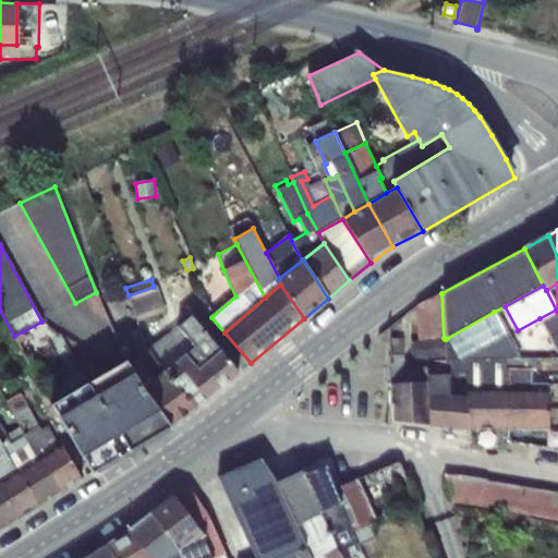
[(129,295),(128,295),(136,320),(162,313),(155,287),(154,287),(129,295)]
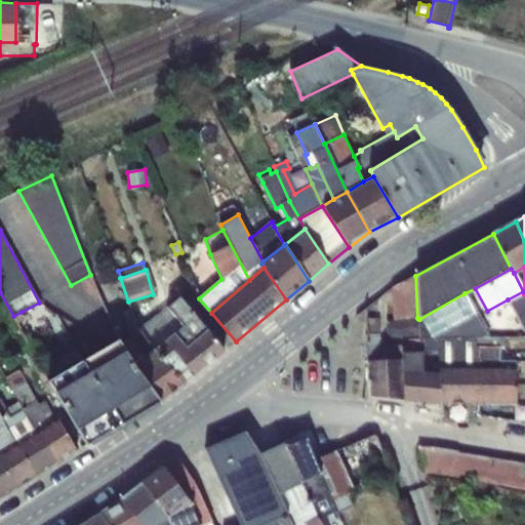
[(393,319),(417,318),(415,276),(391,287),(393,319)]
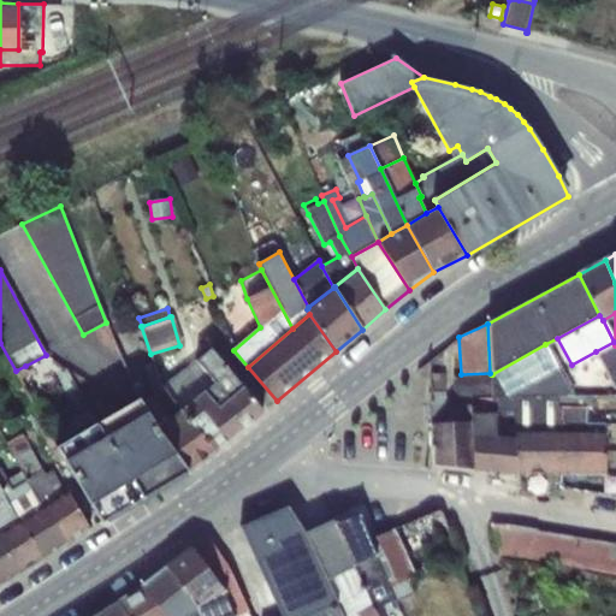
[(615,345),(614,342),(596,351),(615,389),(615,388),(615,345)]
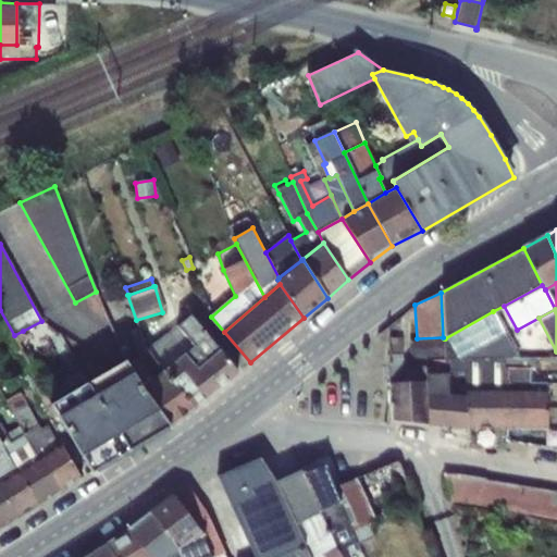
[(445,356),(445,359),(447,359),(518,357),(493,311),(445,338),(445,356)]
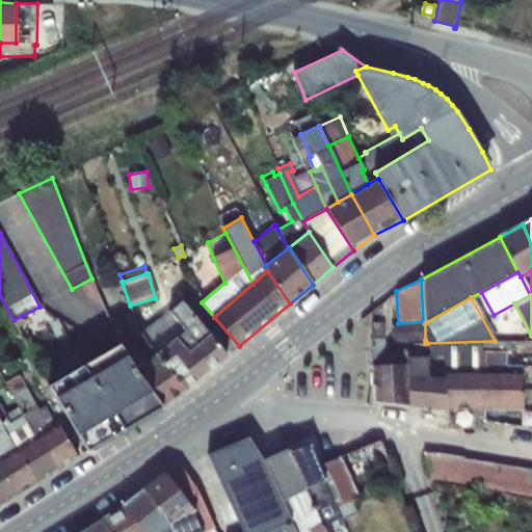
[(156,354),(156,355),(185,389),(228,355),(182,300),(169,311),(186,330),(156,354)]
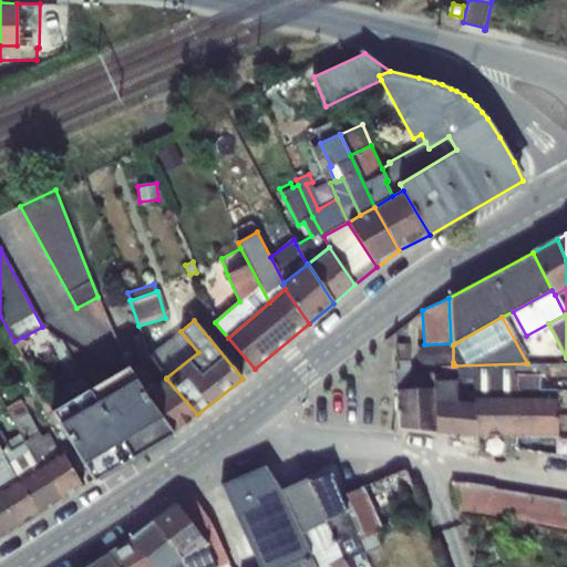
[(198,352),(181,331),(148,356),(166,378),(198,352)]
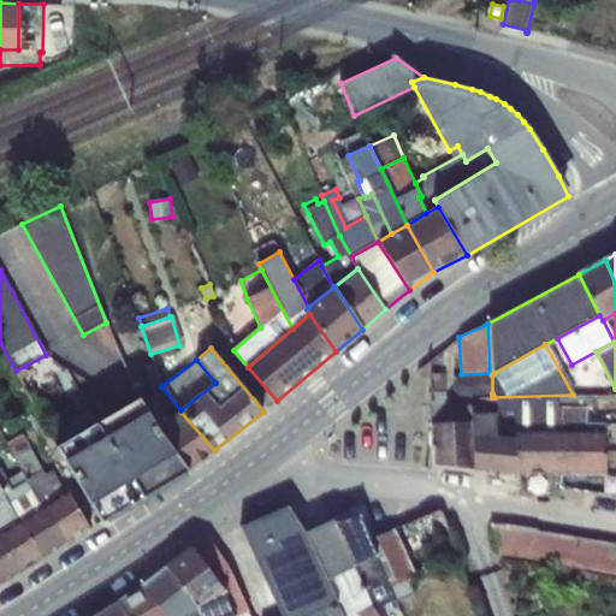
[(25,366),(16,371),(19,379),(29,374),(25,366)]
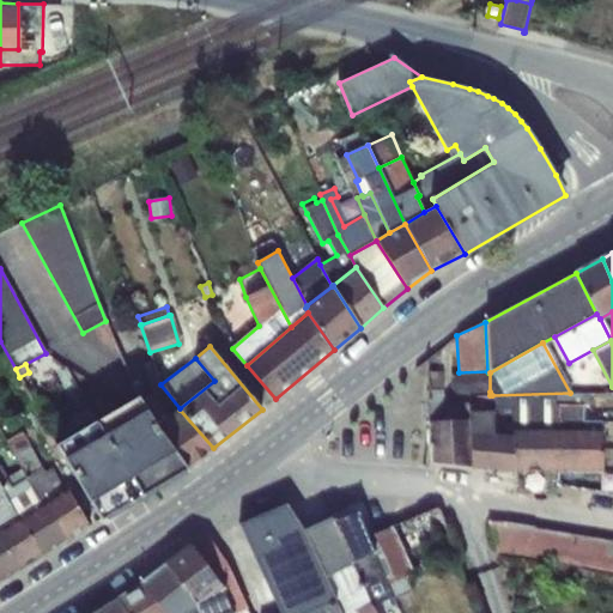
[(180,408),(161,384),(156,366),(147,368),(153,392),(141,402),(147,411),(157,428),(180,410),(180,408)]
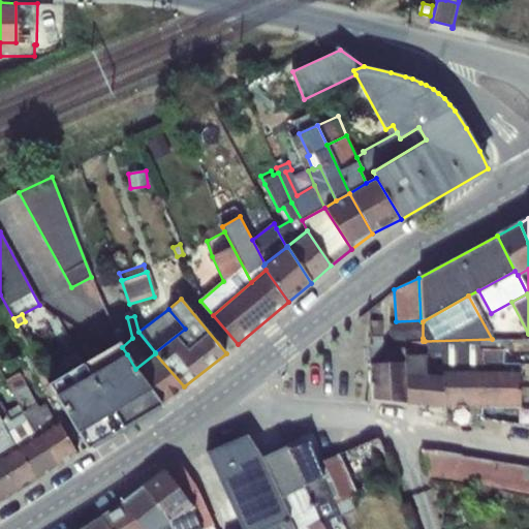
[(371,320),(372,364),(404,362),(404,347),(383,349),(382,320),(371,320)]
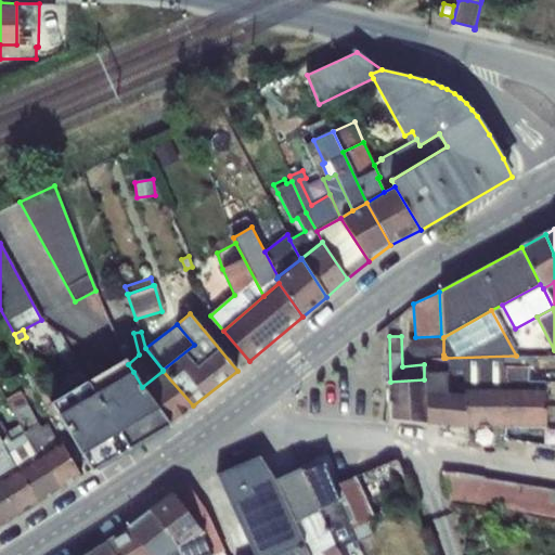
[(442,337),(441,336),(415,337),(408,337),(409,357),(443,355),(443,337),(442,337)]
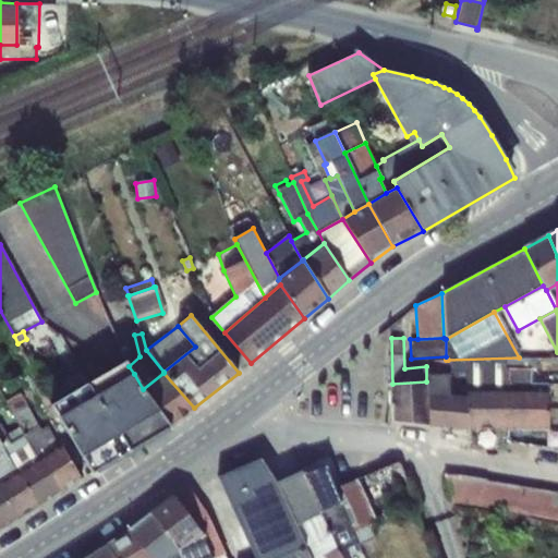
[(508,368),(531,368),(536,368),(536,359),(519,358),(448,360),(448,372),(466,372),(466,389),(508,389),(508,368)]
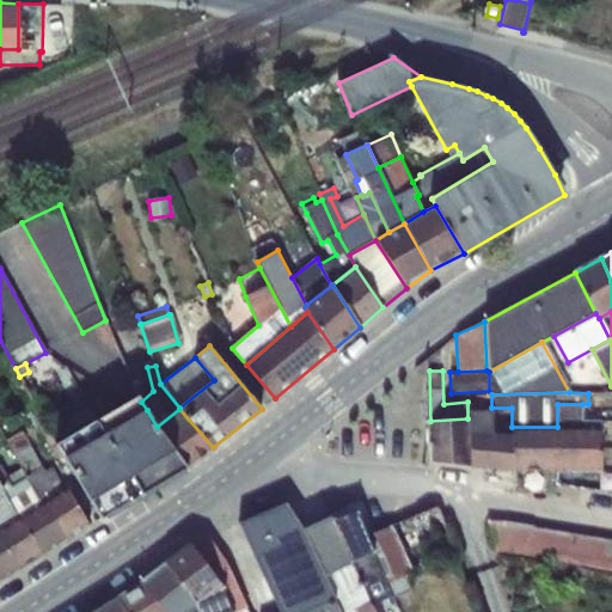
[(491,408),(491,395),(489,395),(475,396),(475,403),(467,402),(467,418),(469,418),(469,435),(512,439),(512,427),(512,408),(491,408)]
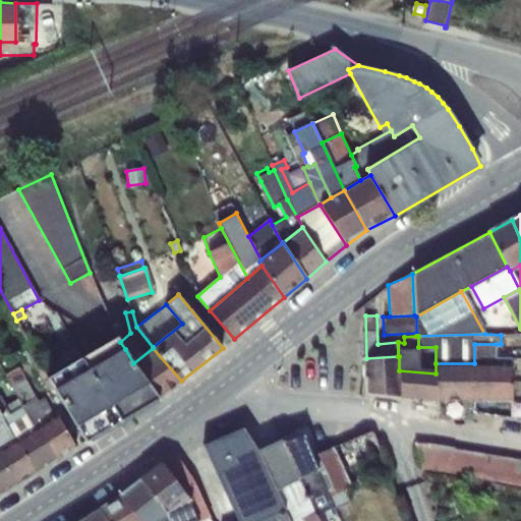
[(87,441),(158,399),(133,363),(125,349),(120,342),(117,337),(49,377),(76,425),(87,441)]
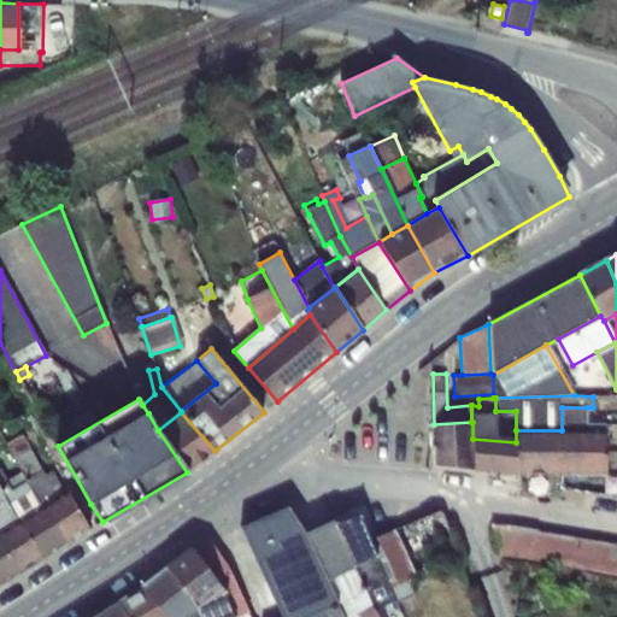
[(562,430),(605,430),(606,423),(587,423),(587,407),(562,407),(562,430)]
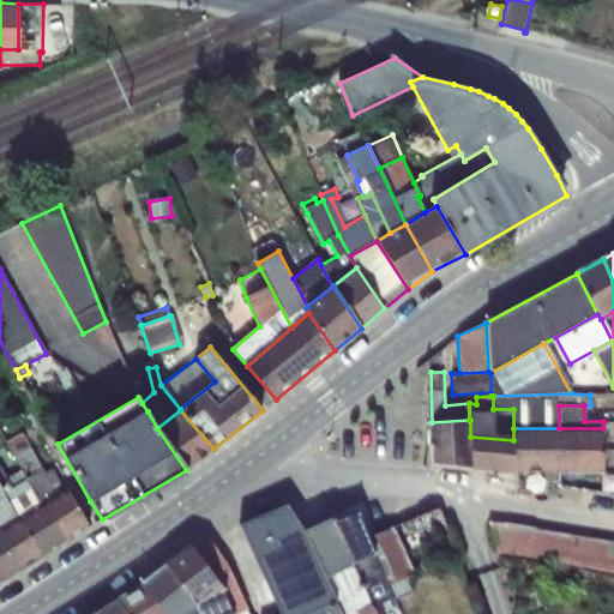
[(214,449),(180,410),(157,428),(186,470),(214,449)]
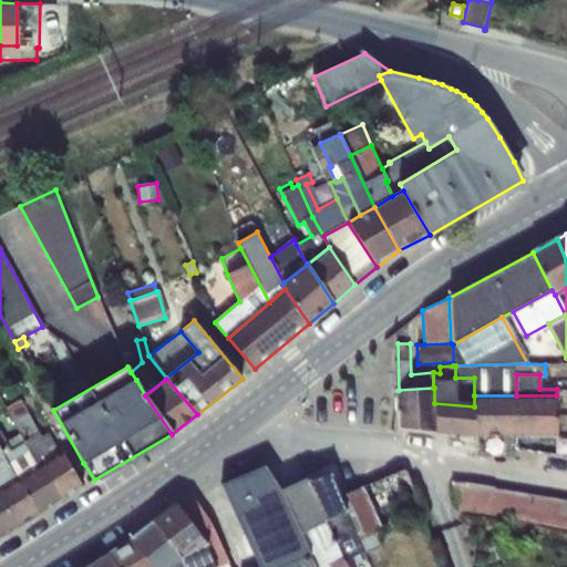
[(433,388),(399,390),(400,428),(436,431),(434,403),(434,388),(433,388)]
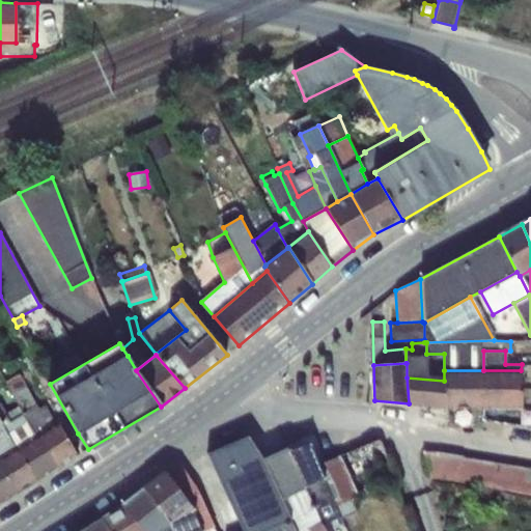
[(444,381),(444,408),(483,408),(483,370),(444,370),(444,381)]
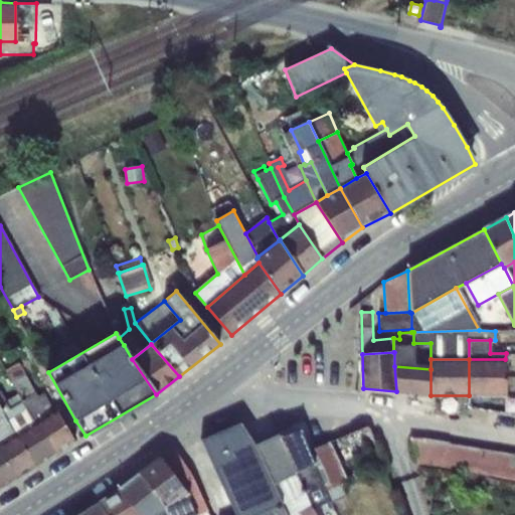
[(469,359),(469,395),(506,395),(505,359),(469,359)]
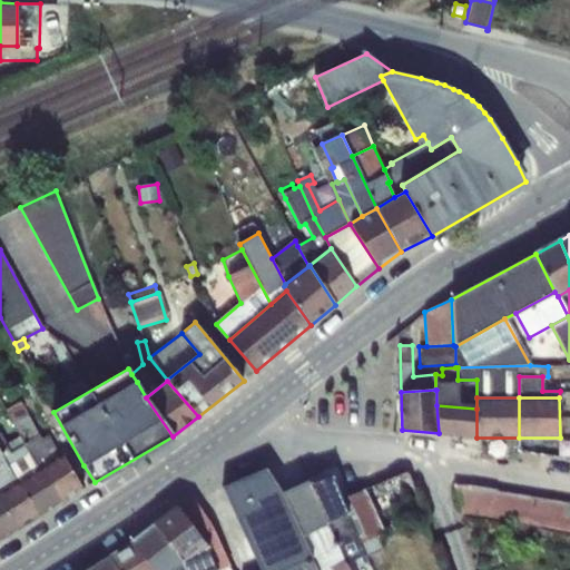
[(9,413),(21,435),(39,469),(41,467),(60,455),(49,432),(41,438),(25,405),(9,413)]
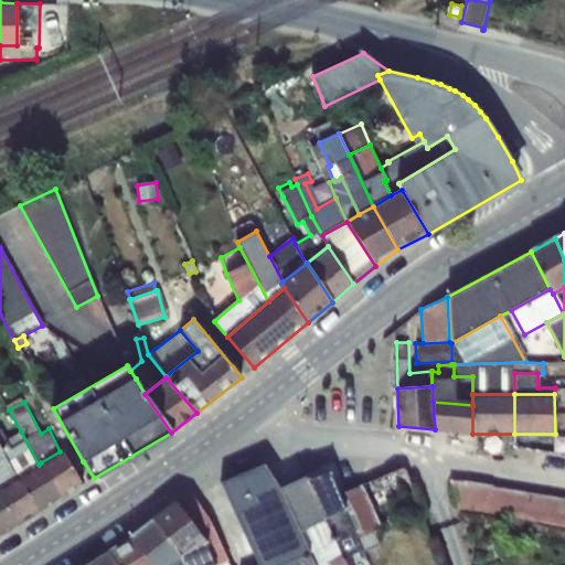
[(433,402),(435,429),(435,430),(472,434),(472,405),(433,402)]
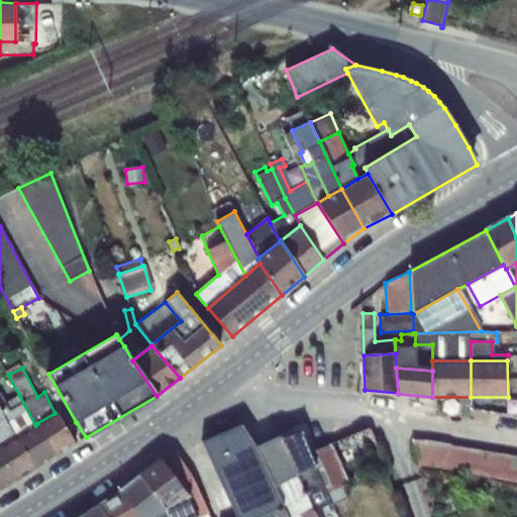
[(35,425),(19,395),(16,396),(17,398),(0,407),(3,415),(15,437),(35,425)]
